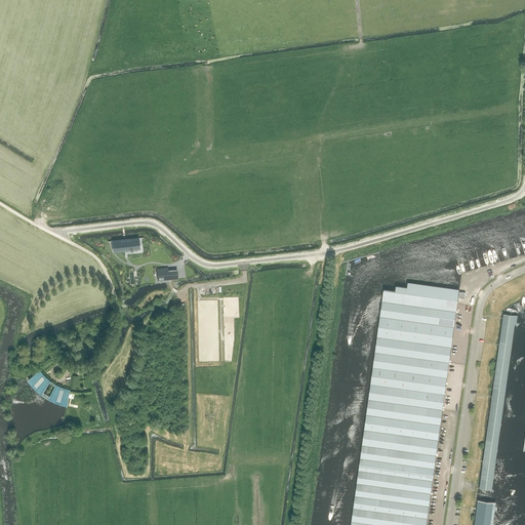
[(125,250),(125,249),(130,249),(131,250),(131,249),(138,249),(137,238),(114,241),(115,251),(125,250)]
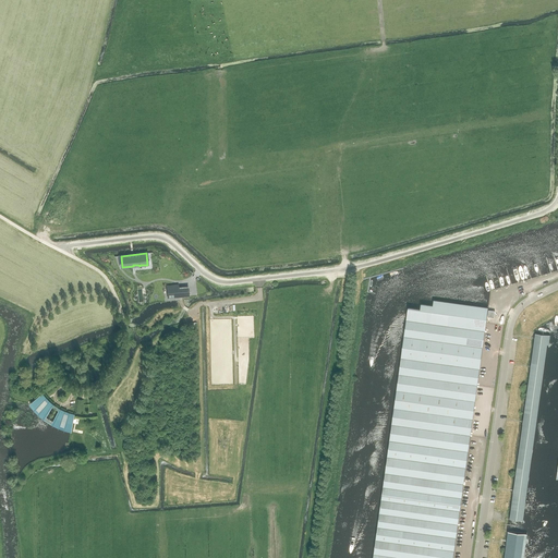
[(403,269),(381,275),(384,280),(405,274),(403,269)]
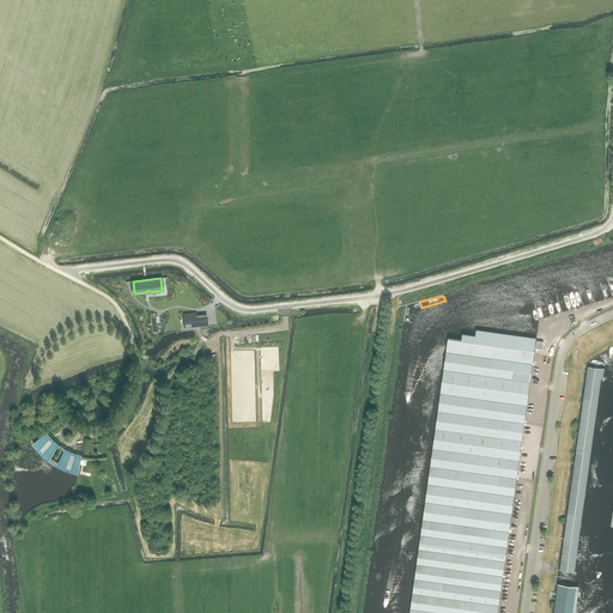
[(195,314),(183,315),(184,326),(196,325),(196,319),(195,314)]
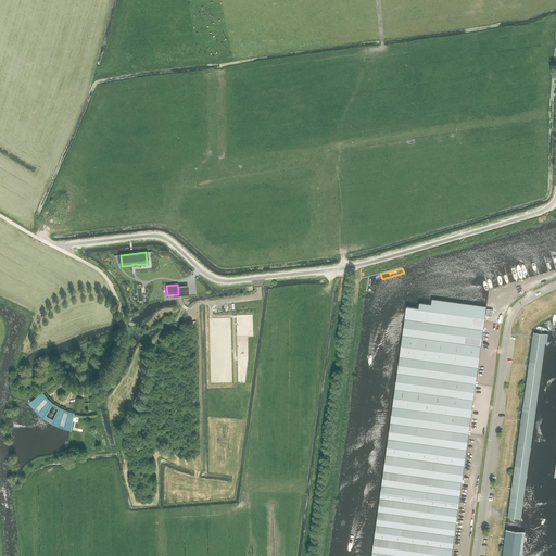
[(400,356),(397,373),(476,383),(478,367),(481,346),(483,330),(484,321),(487,307),(431,300),(431,305),(419,303),(418,308),(412,307),(407,306),(406,306),(404,319),(402,336),(400,356)]
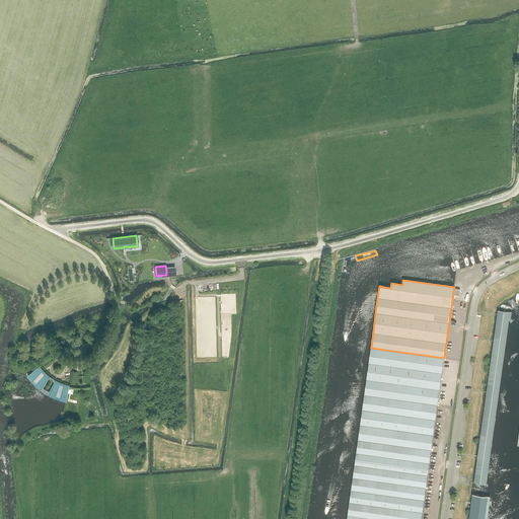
[(498,310),(474,483),(487,484),(510,317),(511,317),(512,311),(498,310)]
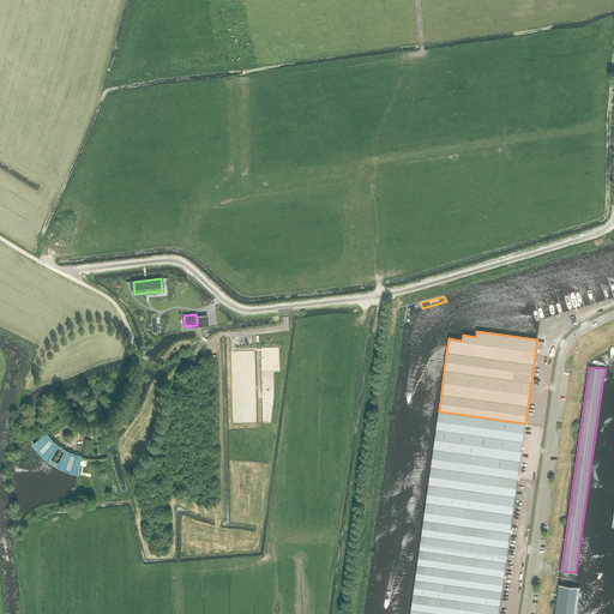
[(433,449),(431,467),(517,479),(519,461),(523,441),(525,425),(525,423),(439,411),(437,429),(433,449)]
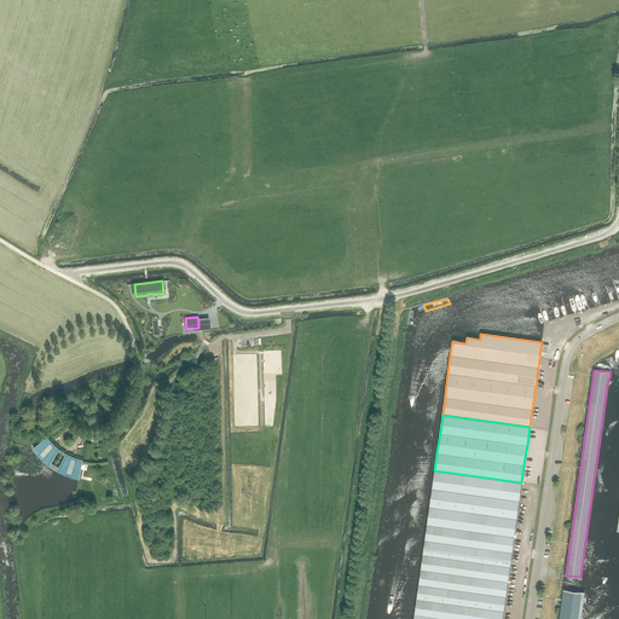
[(44,428),(48,437),(62,429),(57,421),(44,428)]
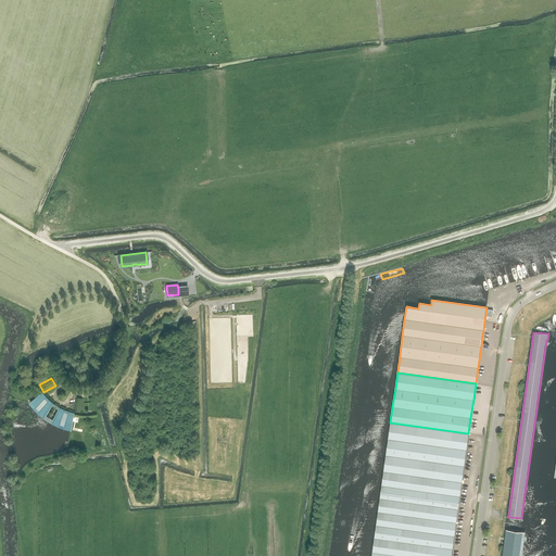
[(41,394),(30,402),(35,406),(39,411),(43,415),(45,414),(51,405),(47,402),(43,399),(41,394)]
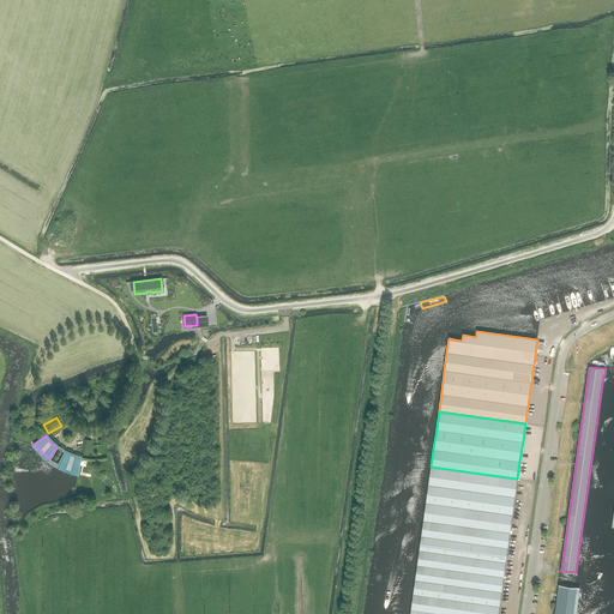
[(91,455),(92,440),(89,440),(83,439),(82,453),(91,455)]
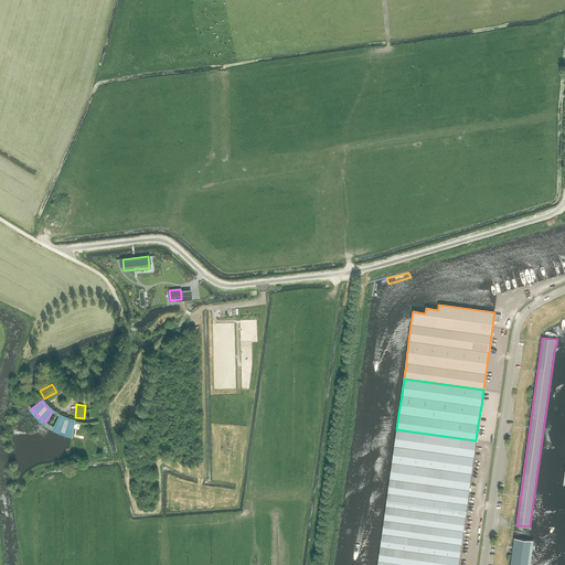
[(64,418),(60,416),(55,426),(54,428),(60,430),(65,433),(71,434),(74,422),(68,420),(64,418)]
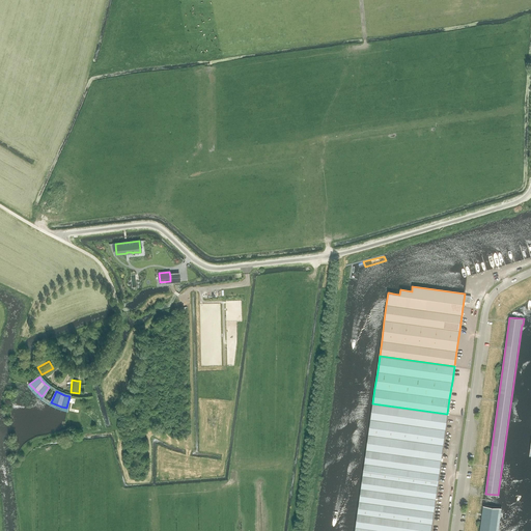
[(368,435),(366,450),(441,460),(443,445),(445,429),(447,414),(372,403),(370,419),(368,435)]
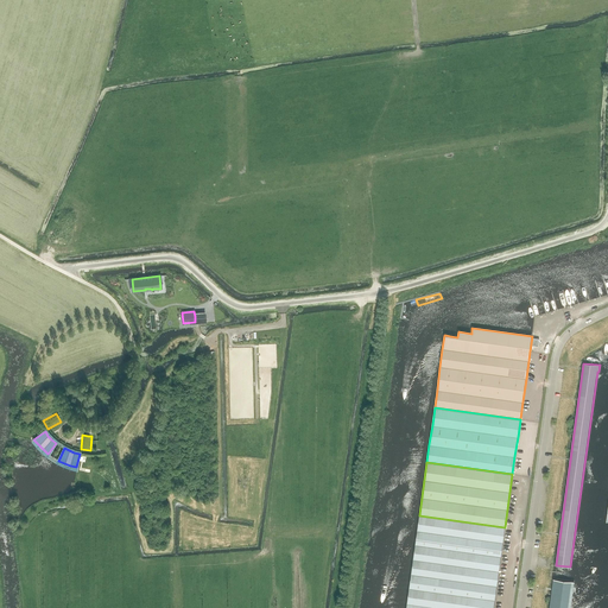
[(409,588),(407,603),(439,607),(493,607),(495,600),(496,586),(499,571),(501,557),(502,543),(505,527),(419,515),(417,531),(416,544),(413,559),(411,574),(409,588)]
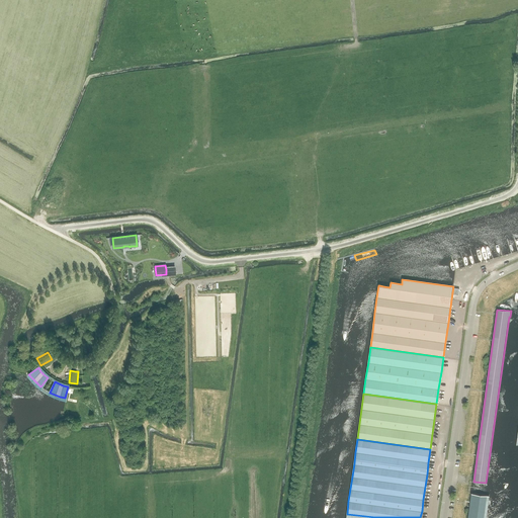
[(486,517),(490,496),(471,494),(467,517),(486,517)]
